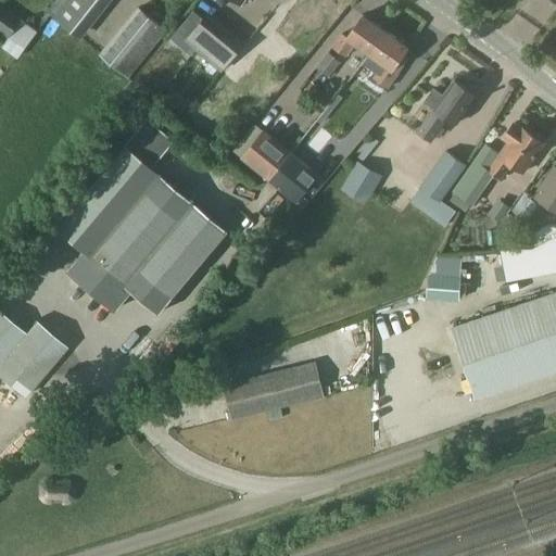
[(59,10),(66,0),(52,0),(45,10),(52,16),(59,10)]
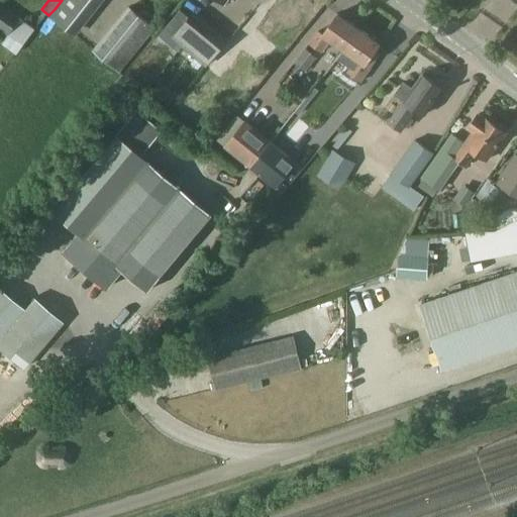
[(62,0),(55,9),(48,15),(75,38),(105,0),(62,0)]
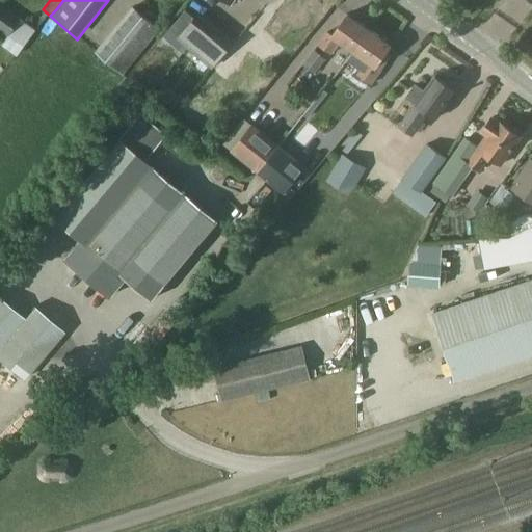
[(22,19),(0,2),(0,30),(8,36),(22,19)]
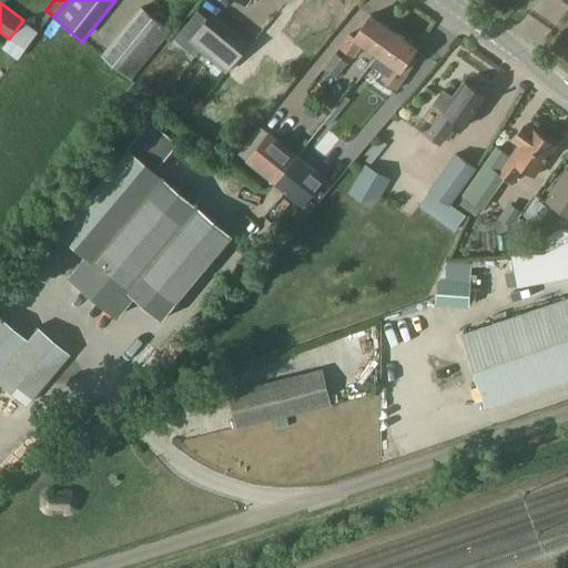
[(133,81),(173,32),(142,7),(103,57),(133,81)]
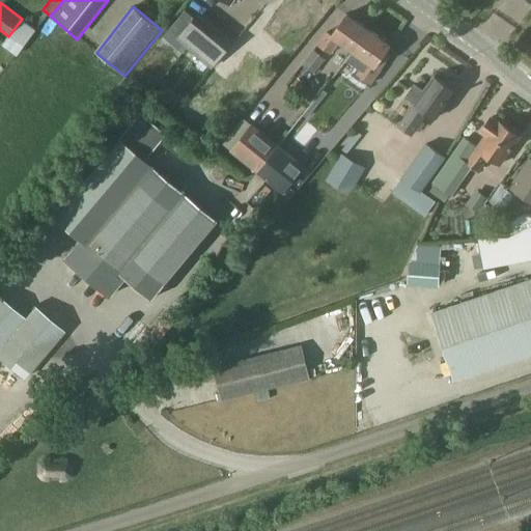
[(353,51),(368,30),(347,15),(332,35),(327,32),(317,45),(330,54),(339,42),(353,51)]
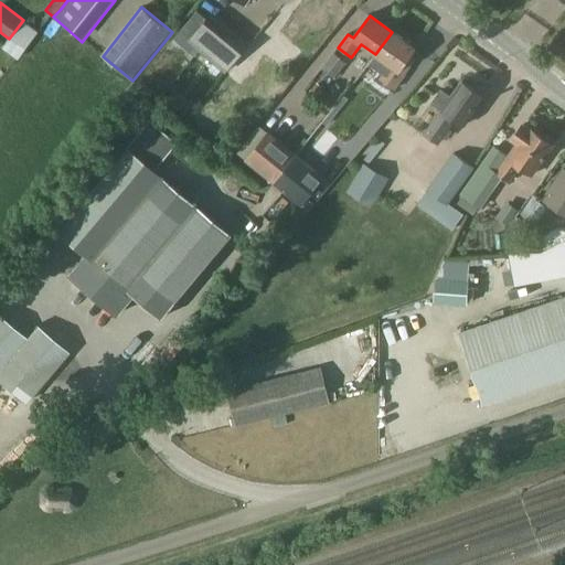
[(221,72),(240,50),(204,19),(185,41),(221,72)]
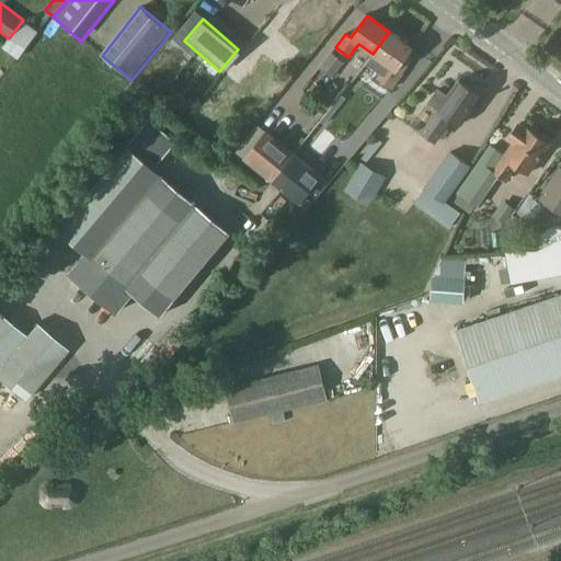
[(376,99),(391,88),(411,60),(407,57),(412,48),(389,32),(373,54),(388,65),(368,93),(376,99)]
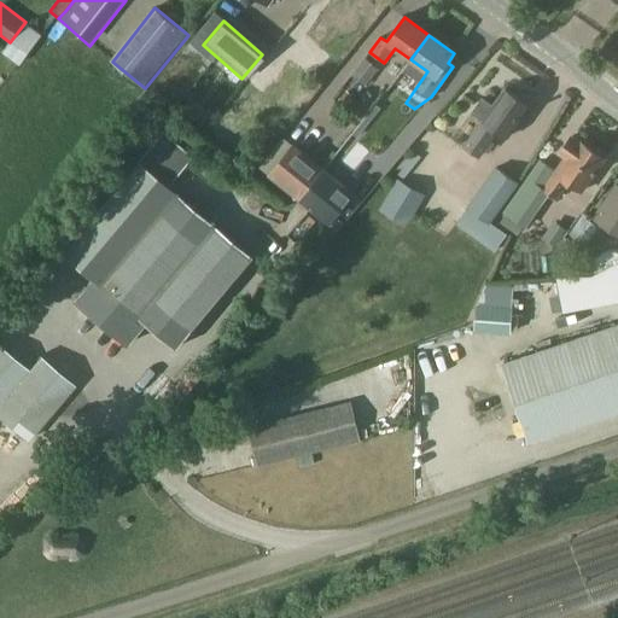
[(23,40),(0,65),(0,68),(13,80),(38,53),(23,40)]
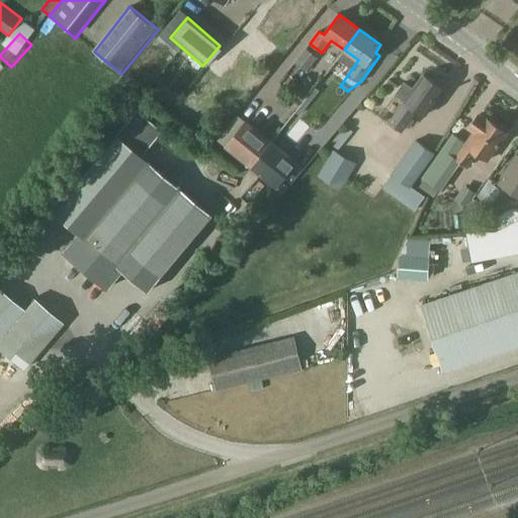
[(225,75),(211,64),(202,75),(216,86),(225,75)]
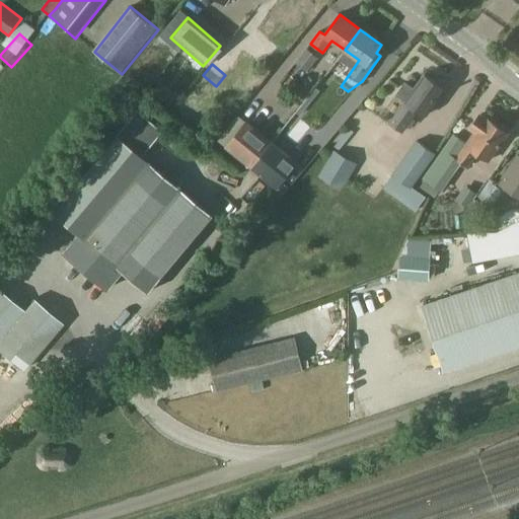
[(427,116),(445,90),(425,76),(415,90),(404,83),(395,95),(405,102),(389,125),(402,135),(420,112),(427,116)]
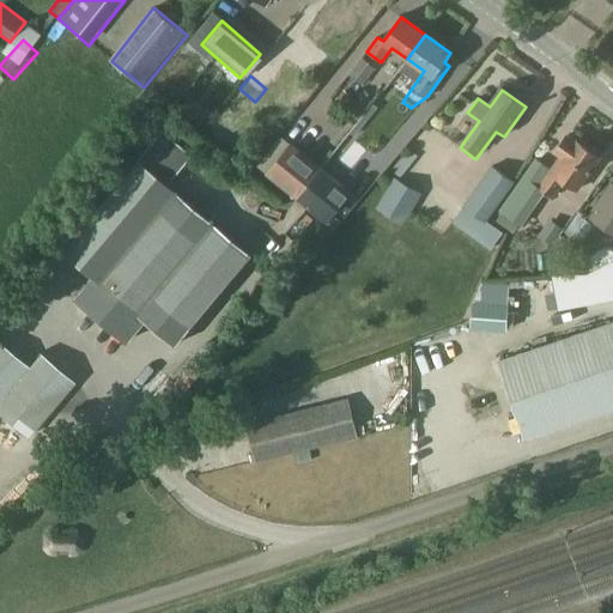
[(354,135),(364,123),(360,120),(350,133),(351,133),(354,135)]
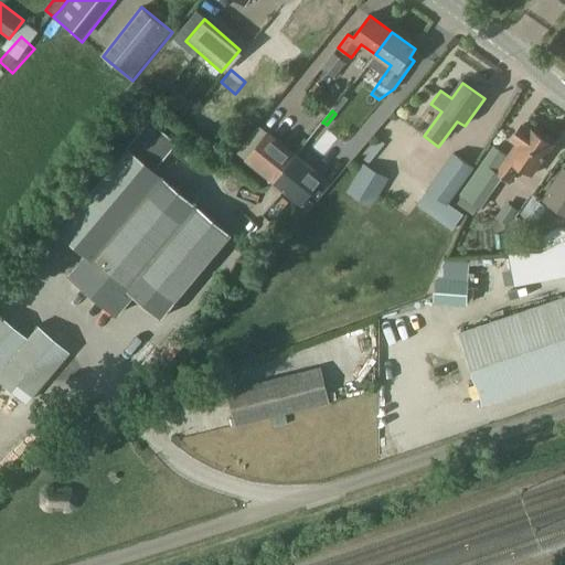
[(151,120),(128,148),(153,170),(177,142),(151,120)]
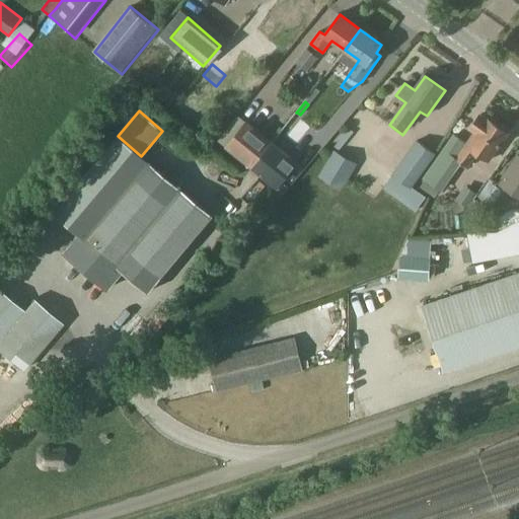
[(218,140),(251,167),(252,166),(272,143),(271,142),(246,122),(238,116),(218,140)]
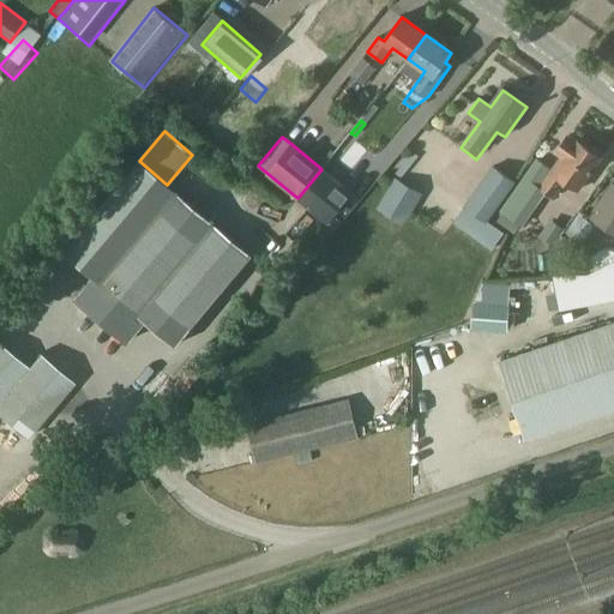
[(579,192),(602,161),(571,137),(557,155),(561,158),(552,170),(536,160),(501,210),(503,211),(497,221),(509,228),(516,220),(522,224),(540,200),(539,199),(543,192),(553,199),(566,181),(579,192)]
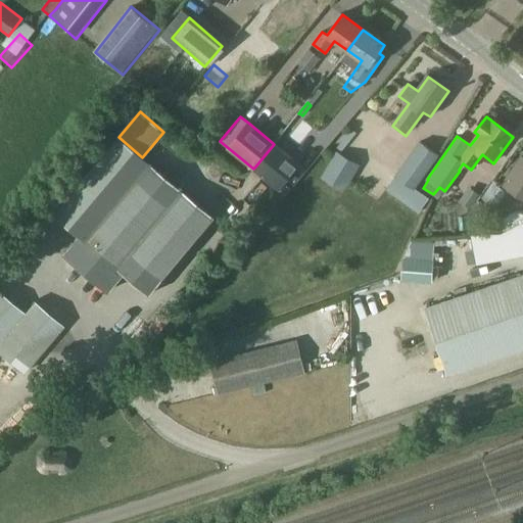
[(341,152),(357,133),(350,128),(341,140),(342,141),(337,148),(341,152)]
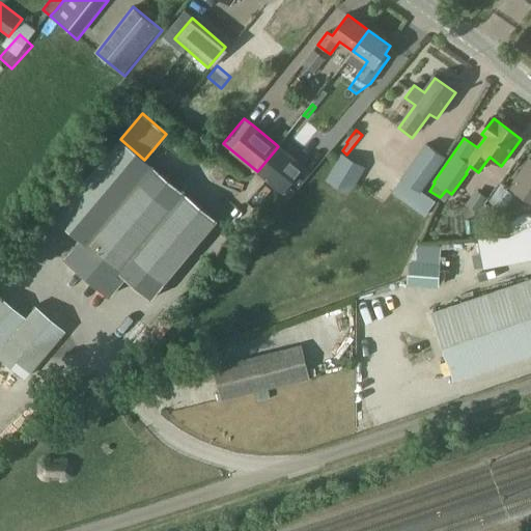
[(144,160),(120,139),(55,217),(82,239),(65,258),(110,296),(126,276),(152,299),(218,221),(144,160)]
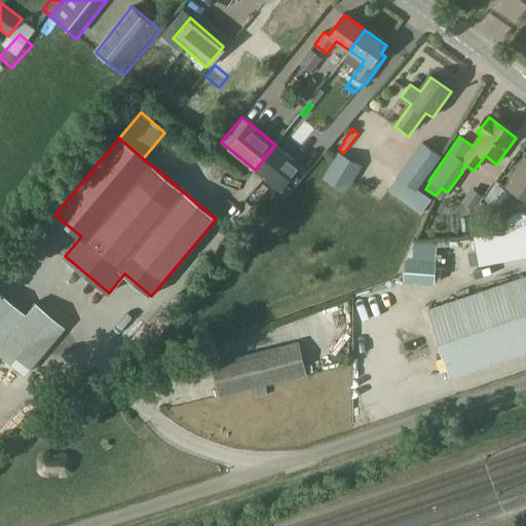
[(431,199),(418,190),(442,156),(421,142),(397,177),(397,178),(387,191),(421,215),(431,199)]
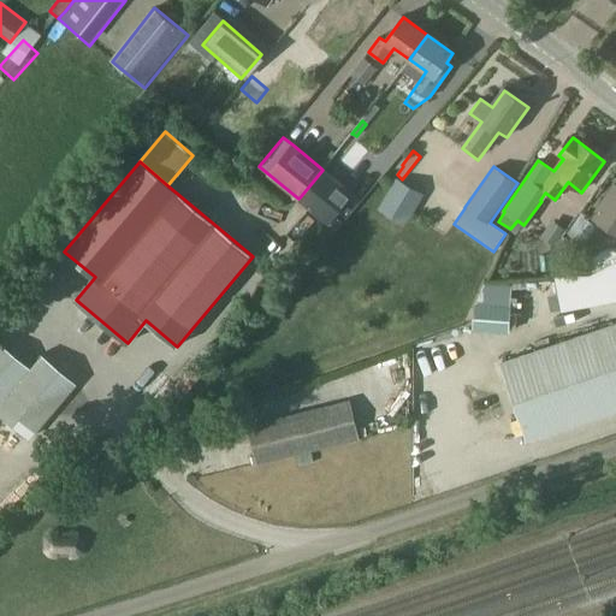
[(321,169),(323,170),(300,197),(330,220),(353,191),(323,167),(321,169)]
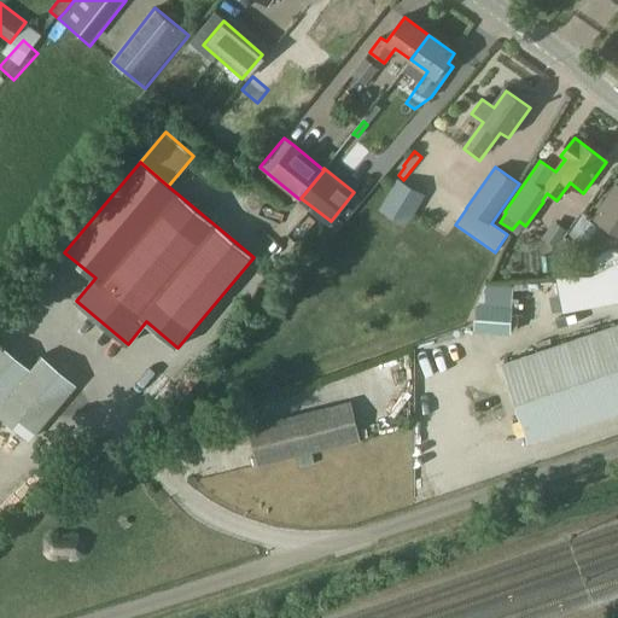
[(408,225),(426,196),(397,179),(380,208),(408,225)]
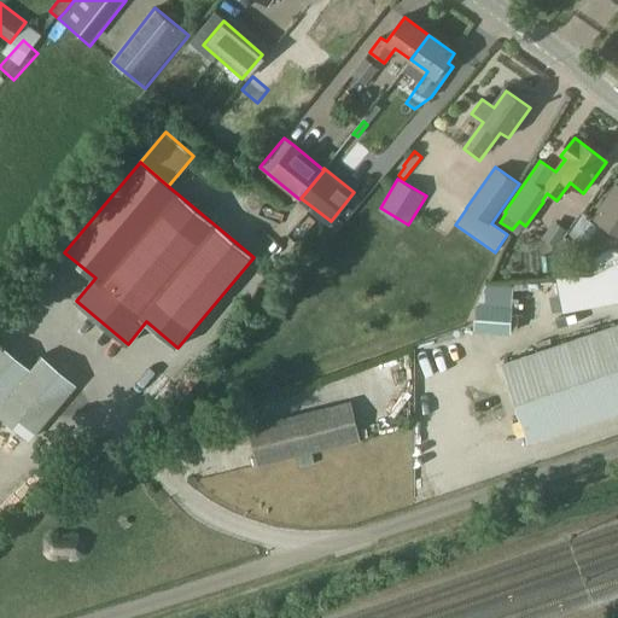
[(617,188),(593,222),(583,215),(570,234),(587,248),(604,225),(617,234),(617,188)]
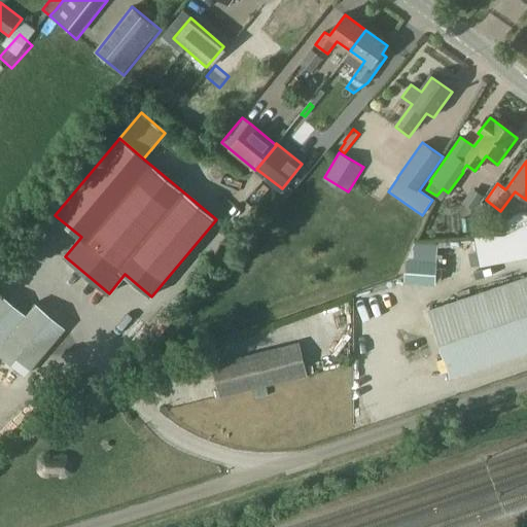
[(504,236),(526,222),(526,212),(525,210),(504,222),(503,218),(482,219),(482,214),(476,214),(477,221),(478,221),(479,238),(504,236)]
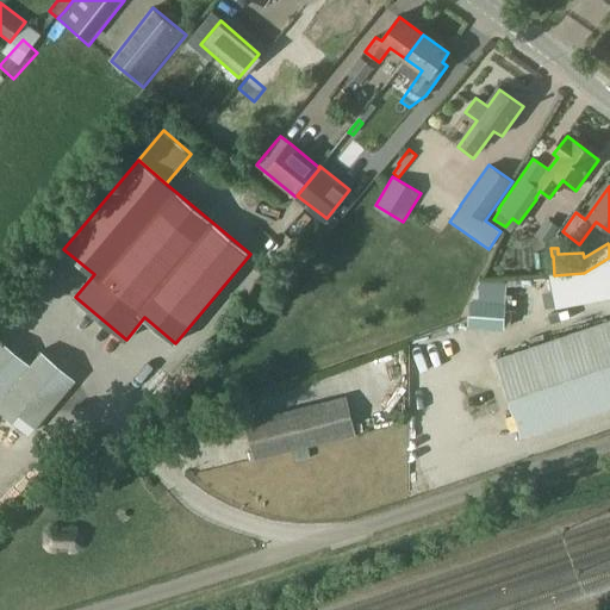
[(609,257),(584,273),(590,300),(608,297),(609,296),(609,257)]
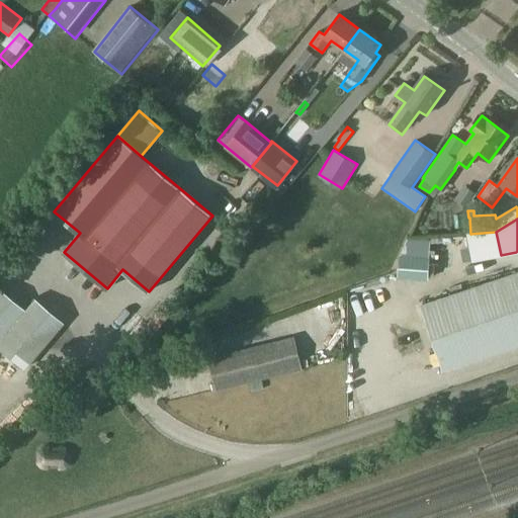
[(429,281),(432,241),(408,239),(400,256),(399,279),(429,281)]
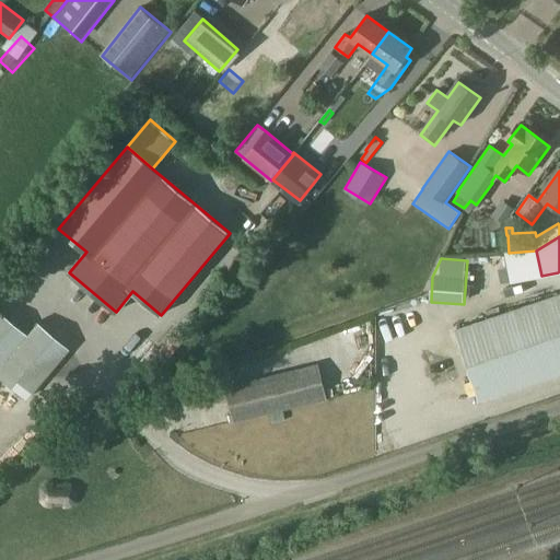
[(481,401),(559,374),(559,295),(457,331),(481,401)]
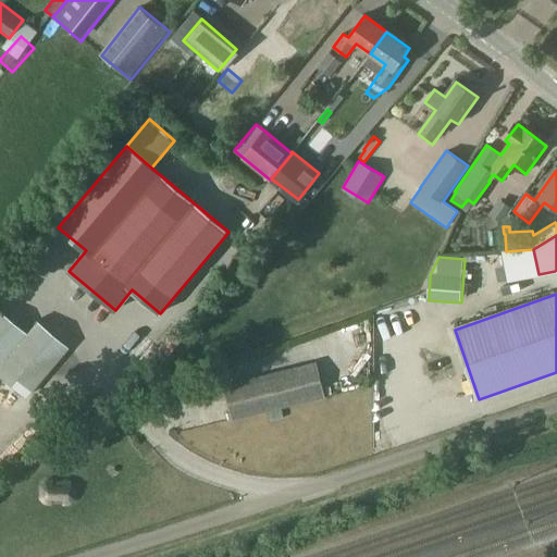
[(0,311),(0,376),(24,397),(66,347),(36,321),(25,333),(0,311)]
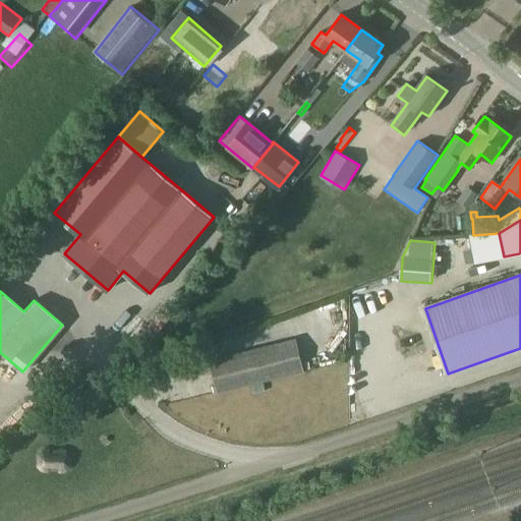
[(221,389),(299,369),(293,343),(215,362),(221,389)]
